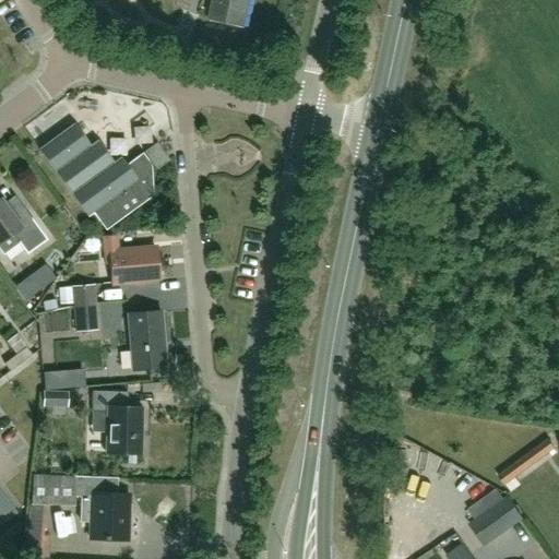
[(213,0),(209,20),(244,27),(249,0),(213,0)]
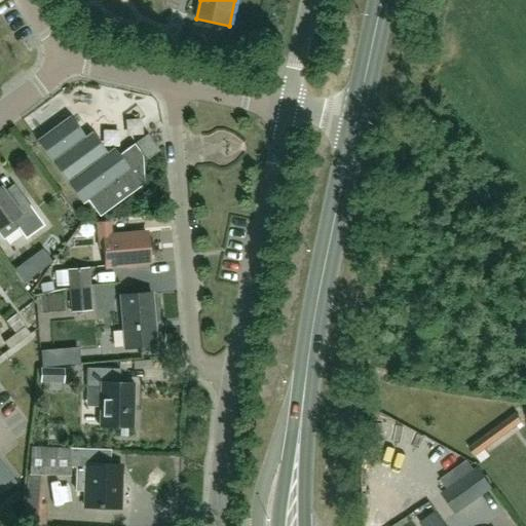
[(100,216),(143,184),(142,156),(133,144),(117,155),(112,148),(105,153),(90,134),(84,138),(69,117),(38,140),(83,202),(87,199),(100,216)]
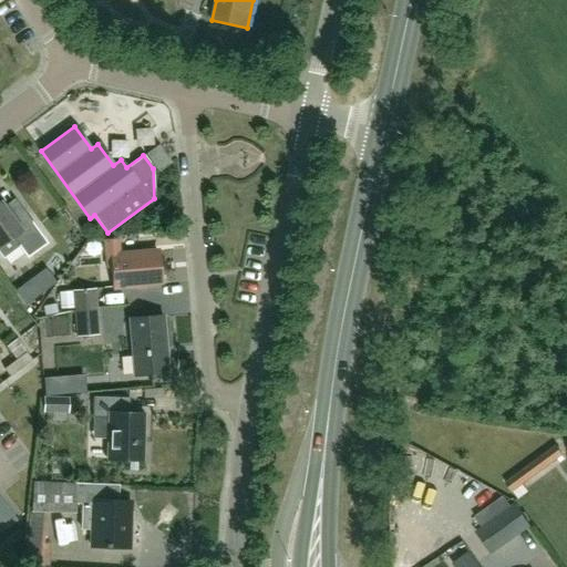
[(157,145),(145,154),(158,172),(171,163),(157,145)]
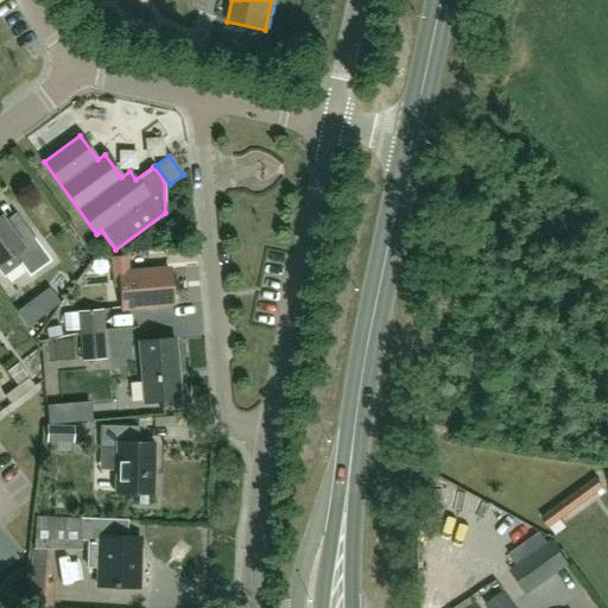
[(0,267),(6,276),(21,264),(31,276),(52,260),(35,238),(24,246),(1,216),(0,217),(0,267)]
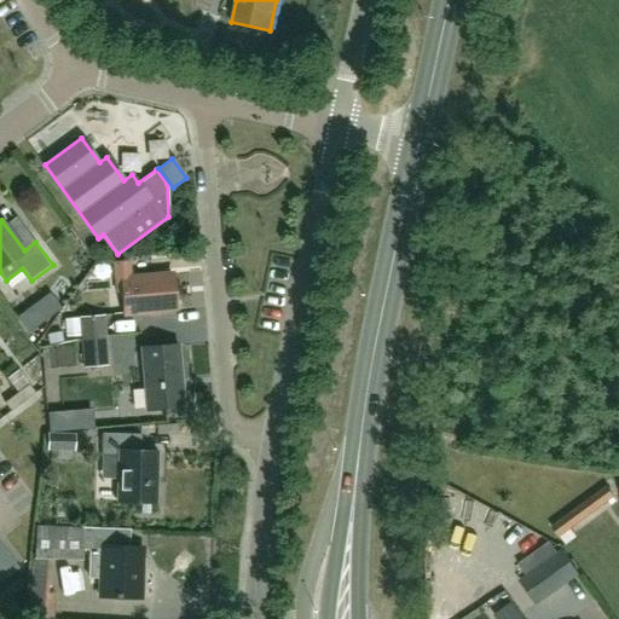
[(126,313),(177,308),(173,275),(132,277),(131,260),(116,261),(117,279),(122,278),(126,313)]
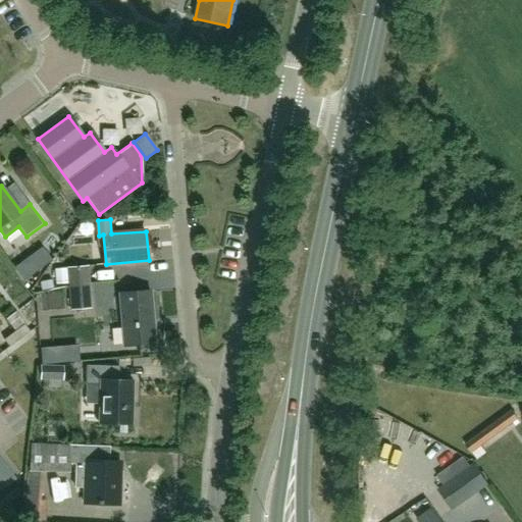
[(69,311),(91,309),(88,267),(61,268),(62,285),(68,285),(69,311)]
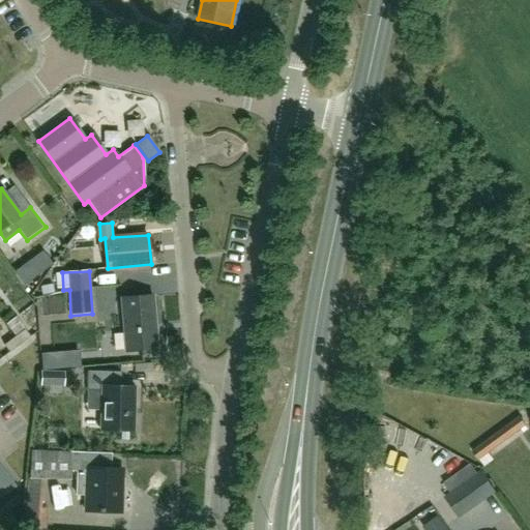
[(127,352),(159,349),(154,295),(122,298),(127,352)]
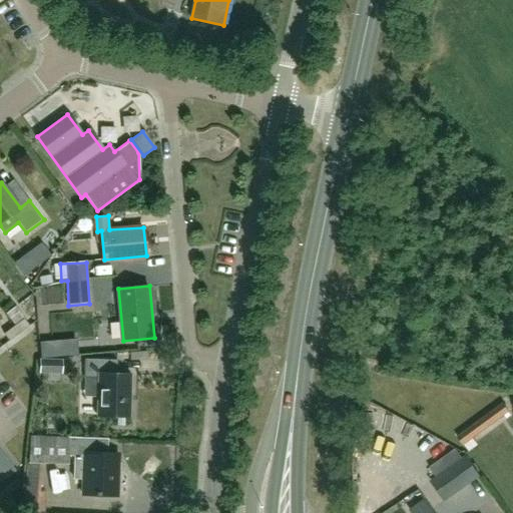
[(19,334),(29,327),(23,320),(13,327),(19,334)]
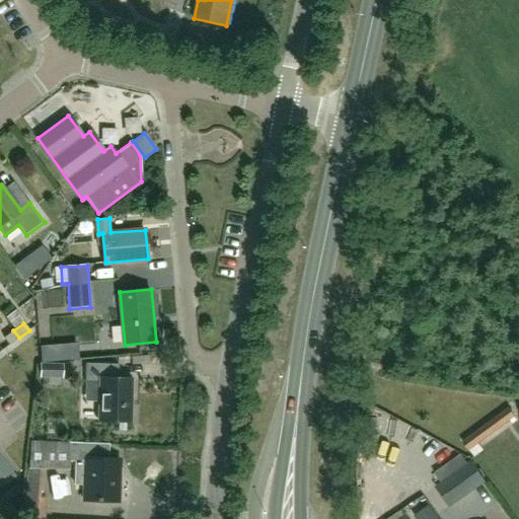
[(3,339),(9,346),(19,338),(13,330),(3,339)]
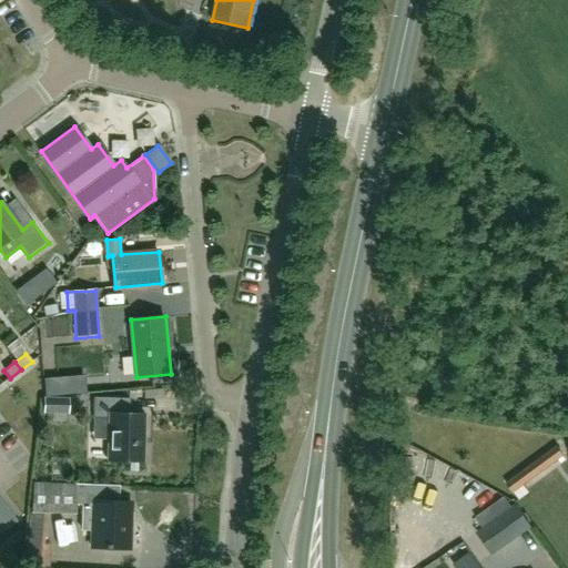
[(66,414),(66,398),(44,398),(43,413),(66,414)]
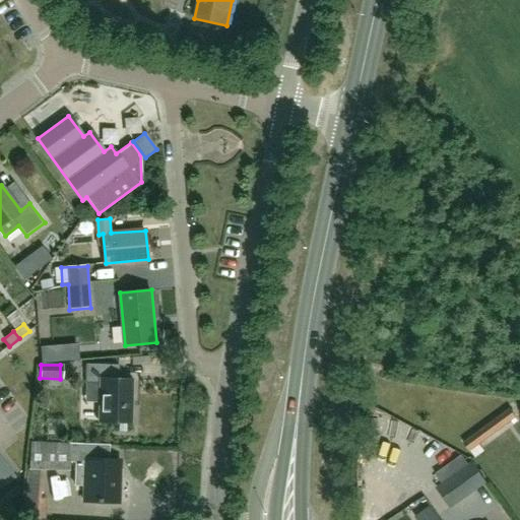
[(130,423),(131,380),(118,380),(119,367),(86,366),(86,385),(100,385),(99,423),(130,423)]
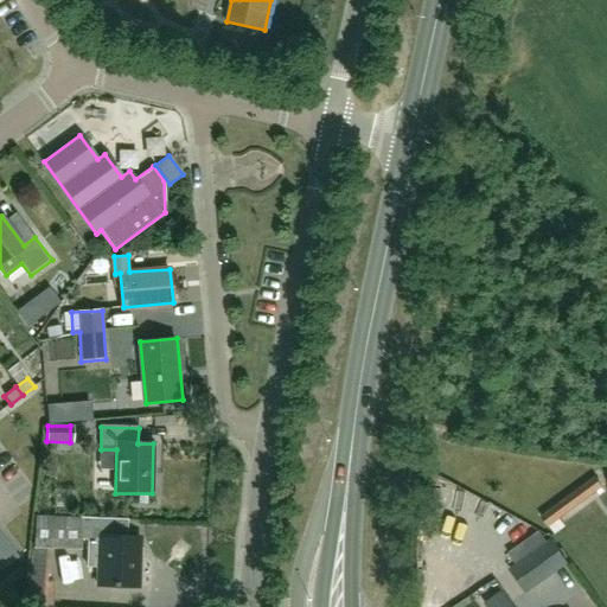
[(85,568),(100,569),(98,585),(138,586),(140,537),(127,536),(127,518),(34,516),(33,549),(81,550),(82,540),(87,540),(85,568)]
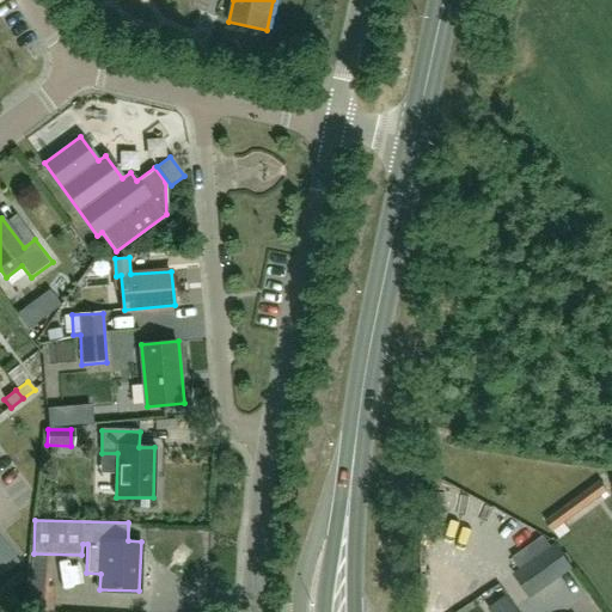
[(530,600),(573,570),(555,545),(513,575),(530,600)]
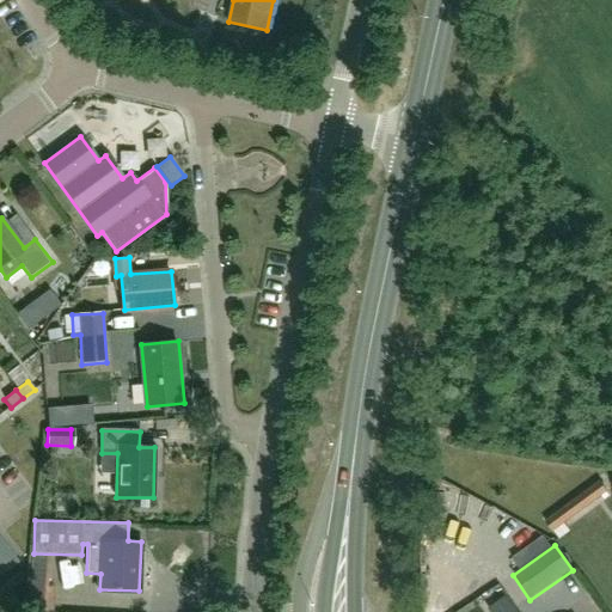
[(17,564),(8,552),(0,558),(0,573),(1,576),(17,564)]
